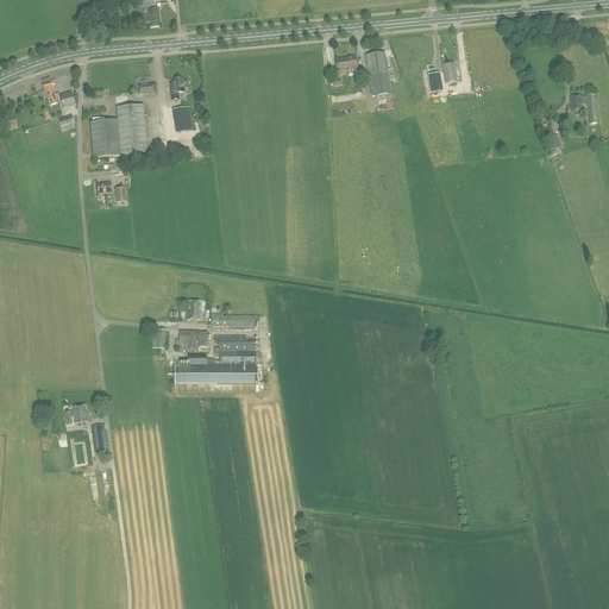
[(135,0),(136,6),(131,6),(131,12),(144,11),(146,11),(145,5),(155,4),(154,0),(135,0)]
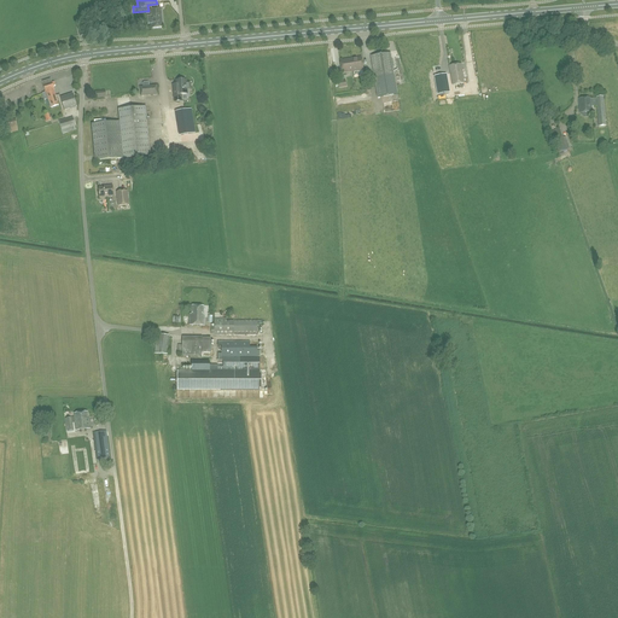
[(163,27),(162,15),(161,9),(158,9),(158,6),(151,6),(151,9),(150,9),(152,28),(163,27)]
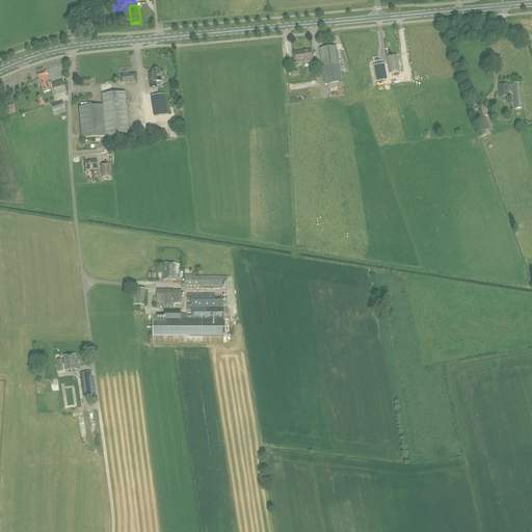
[(336,46),(319,49),(325,84),(342,81),(336,46)]
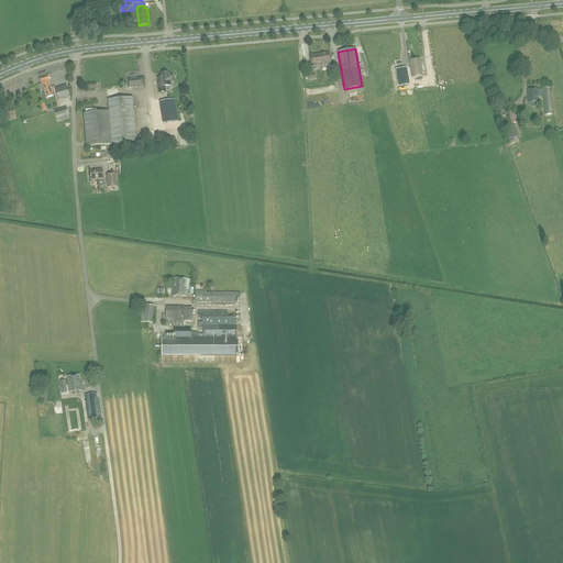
[(329,53),(320,54),(321,65),(331,64),(329,53)]
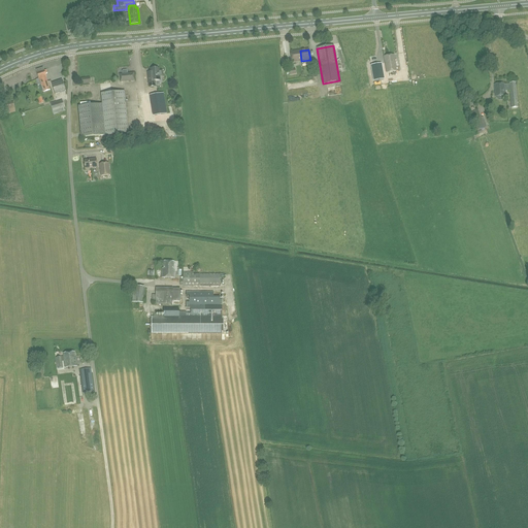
[(301,61),(300,51),(291,53),(293,62),(301,61)]
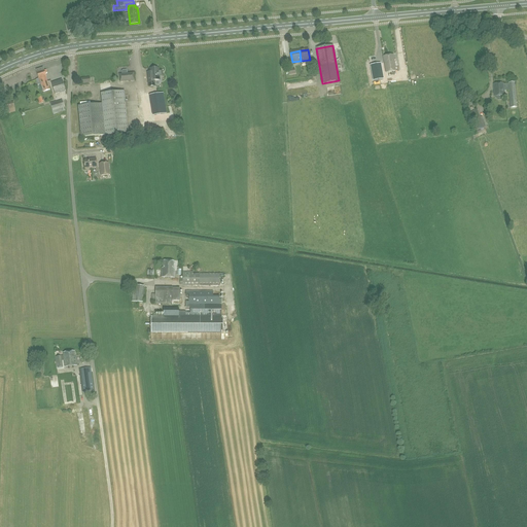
[(383,57),(384,64),(394,63),(393,55),(383,57)]
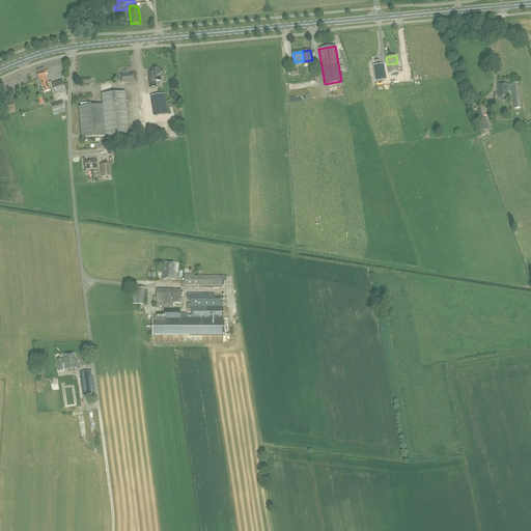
[(386,81),(383,63),(375,64),(376,75),(379,75),(380,82),(386,81)]
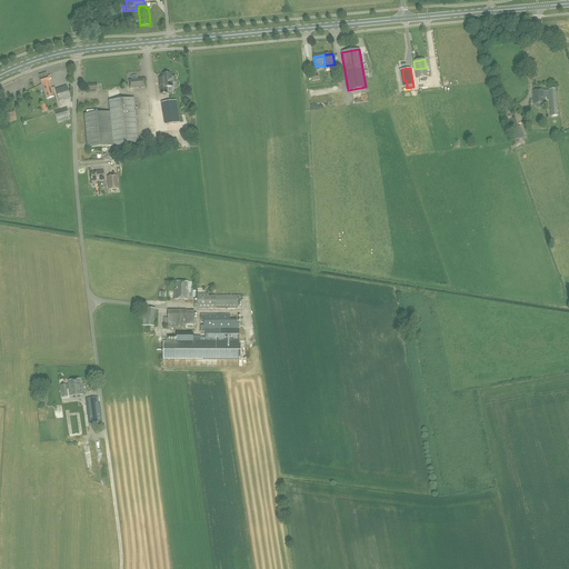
[(428,77),(426,68),(415,69),(417,79),(428,77)]
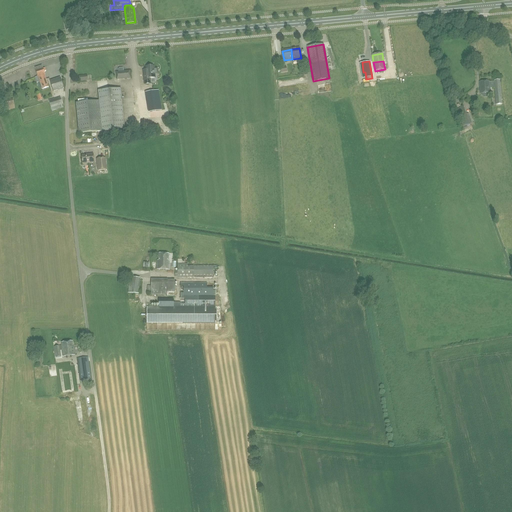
[(40,82),(40,83),(47,81),(45,75),(44,72),(45,72),(45,71),(46,71),(45,68),(43,69),(43,68),(42,66),(35,68),(36,70),(36,71),(38,77),(35,78),(37,83),(40,82)]
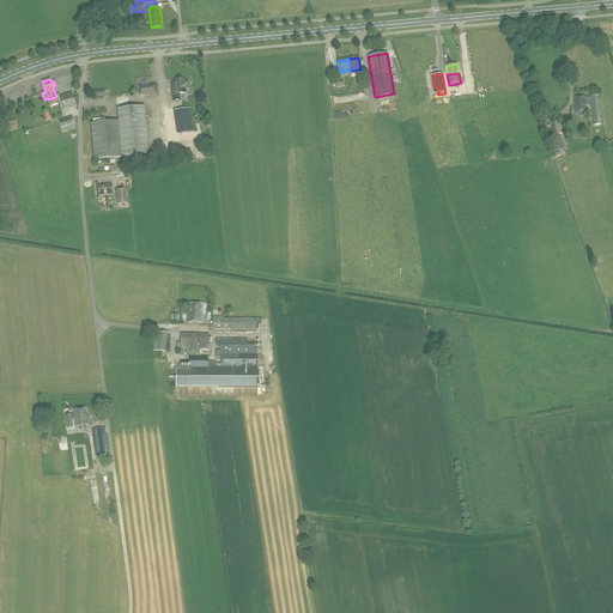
[(171,84),(174,102),(181,101),(180,93),(186,93),(186,89),(188,89),(188,87),(188,86),(188,84),(188,83),(187,82),(184,83),(184,79),(175,80),(175,84),(171,84)]
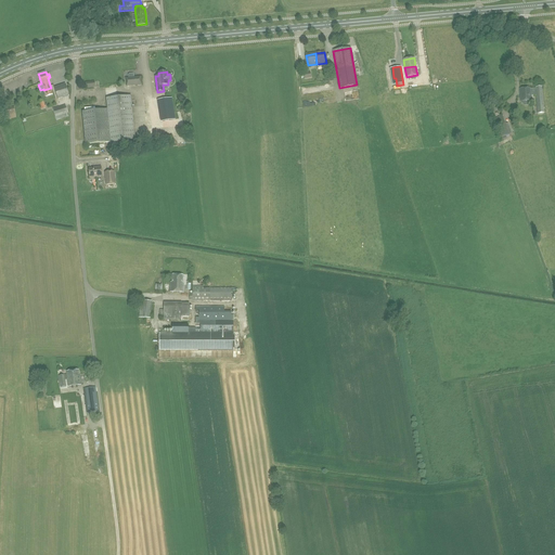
[(142,85),(141,76),(133,77),(133,75),(132,74),(129,75),(129,78),(126,78),(127,87),(142,85)]
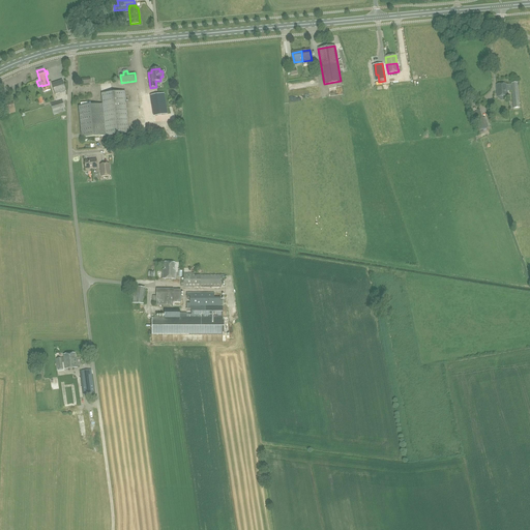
[(62,81),(52,84),(56,94),(66,91),(62,81)]
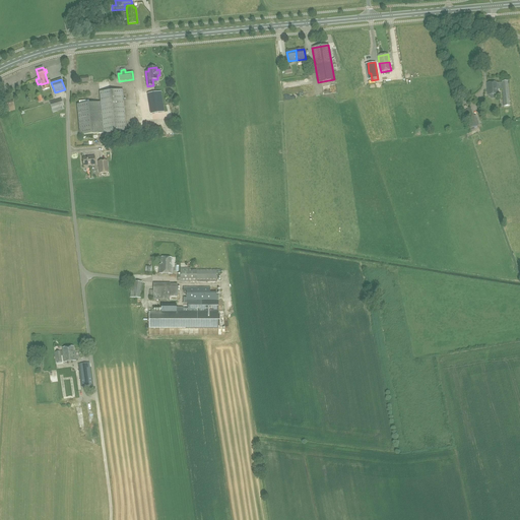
[(497,83),(497,82),(486,83),(488,95),(490,95),(490,96),(491,98),(492,99),(493,99),(494,99),(495,99),(495,98),(496,96),(497,95),(497,94),(498,94),(498,89),(503,89),(504,106),(510,106),(508,81),(502,82),(502,83),(497,83)]
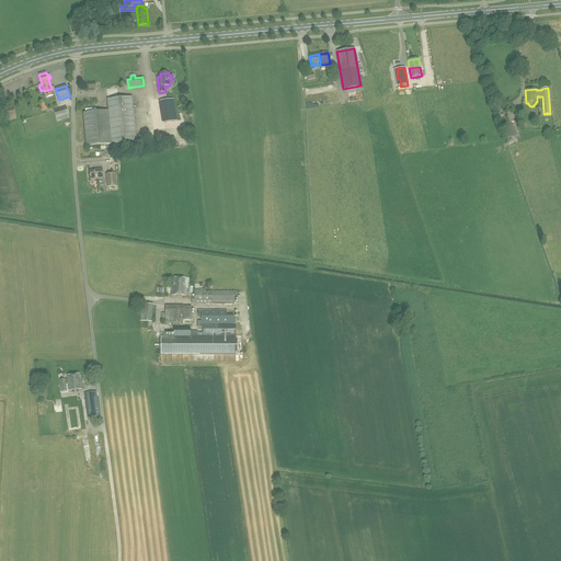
[(54,95),(52,89),(44,91),(46,98),(54,95)]
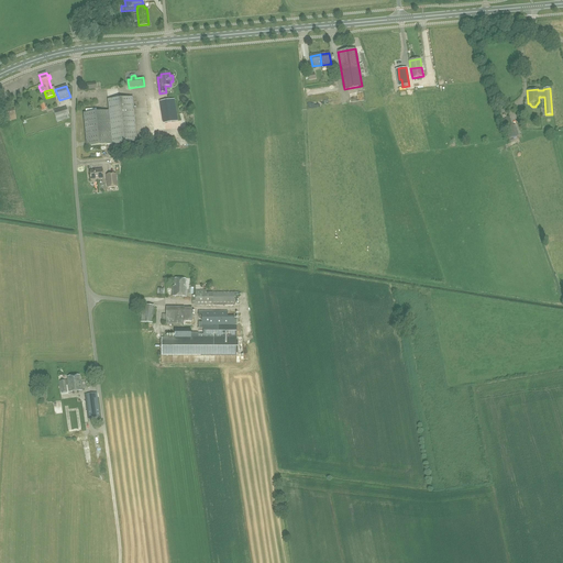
[(87,146),(112,144),(112,148),(117,147),(117,144),(138,142),(133,98),(108,100),(109,111),(84,113),(87,146)]
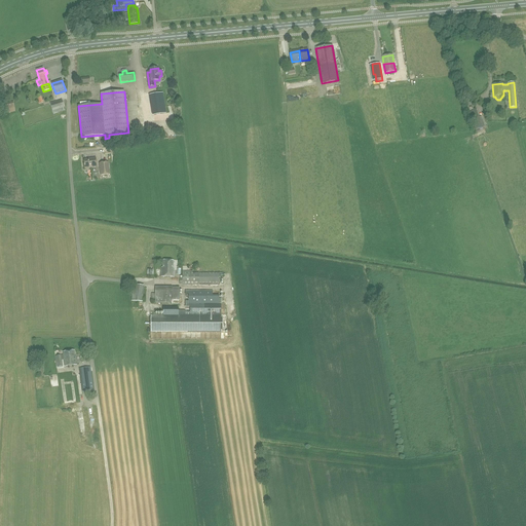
[(154,115),(166,113),(163,94),(151,95),(154,115)]
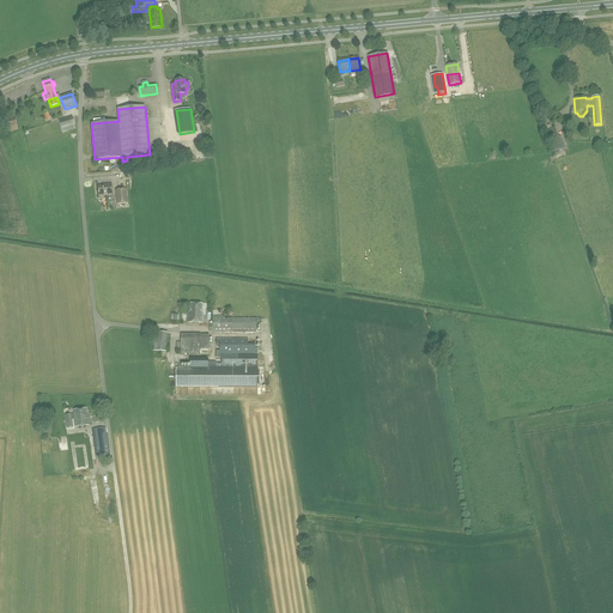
[(59,121),(62,133),(76,128),(74,126),(76,125),(73,119),(66,120),(59,121)]
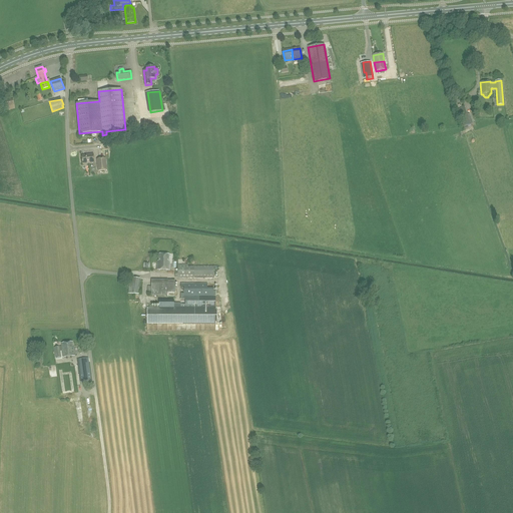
[(468,125),(467,119),(469,118),(465,106),(462,107),(461,103),(460,102),(456,103),(455,104),(457,109),(461,121),(463,127),(468,125)]
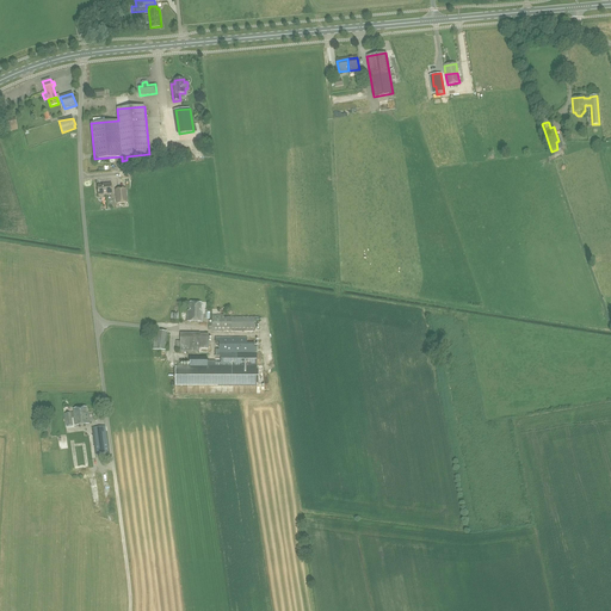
[(99,196),(112,195),(111,184),(105,184),(105,185),(98,186),(99,196)]
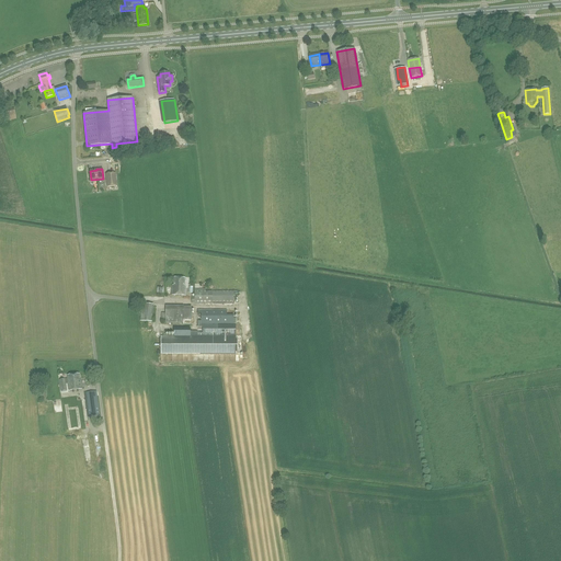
[(116,173),(106,174),(107,187),(117,186),(116,173)]
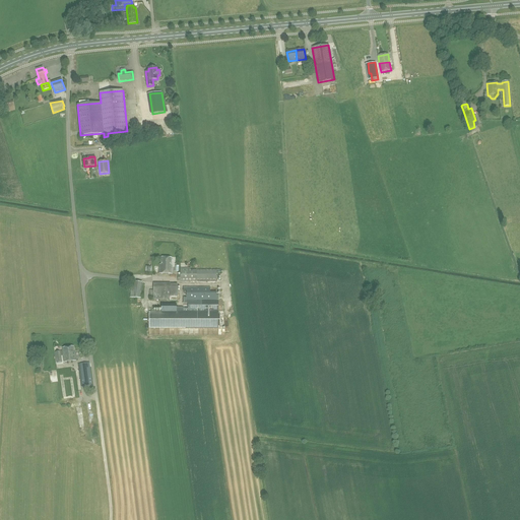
[(173,265),(172,265),(172,258),(161,258),(161,265),(160,265),(159,274),(172,274),(173,265)]
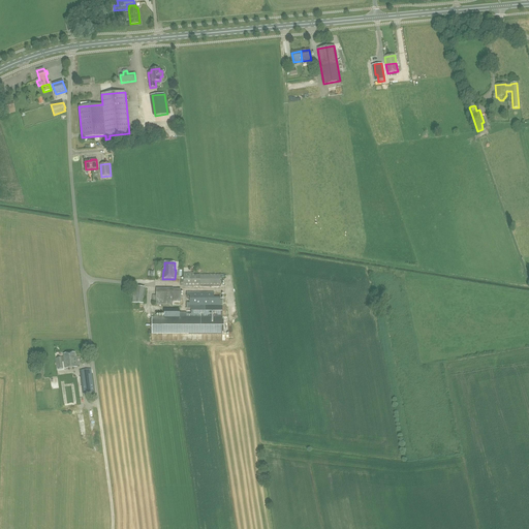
[(184,285),(184,286),(220,286),(220,274),(184,273),(184,280),(181,280),(181,285),(184,285)]
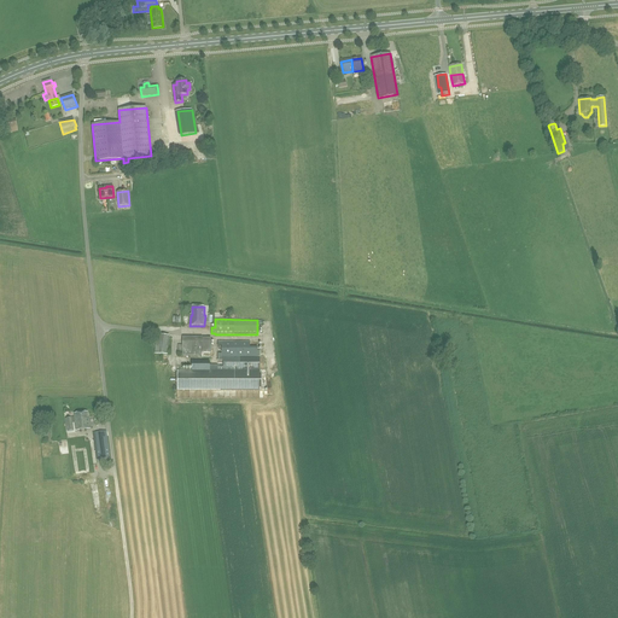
[(169,336),(157,334),(155,354),(167,355),(169,336)]
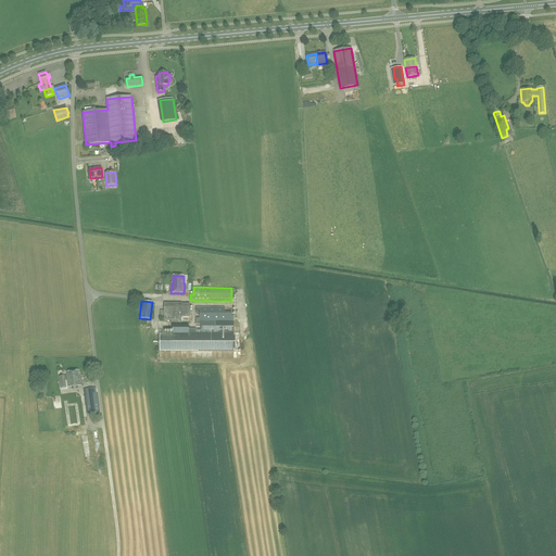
[(161,301),(161,317),(187,317),(187,302),(161,301)]
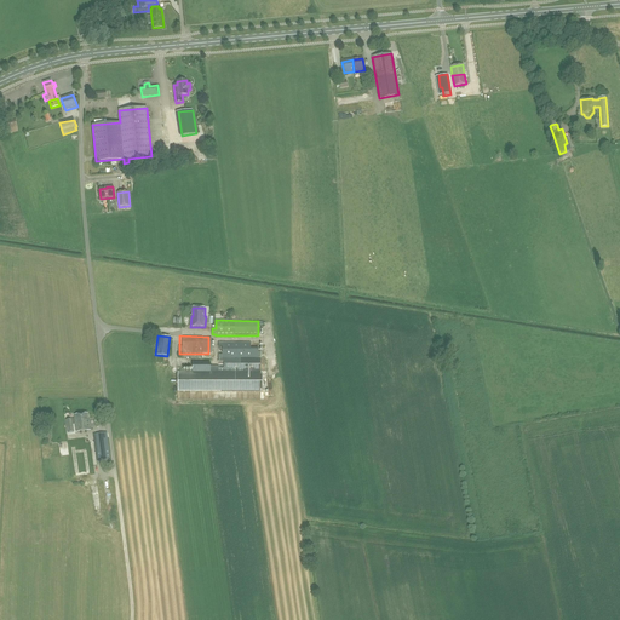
[(260,357),(258,357),(258,343),(219,343),(219,367),(193,367),(193,372),(219,372),(241,372),(260,372),(260,357)]
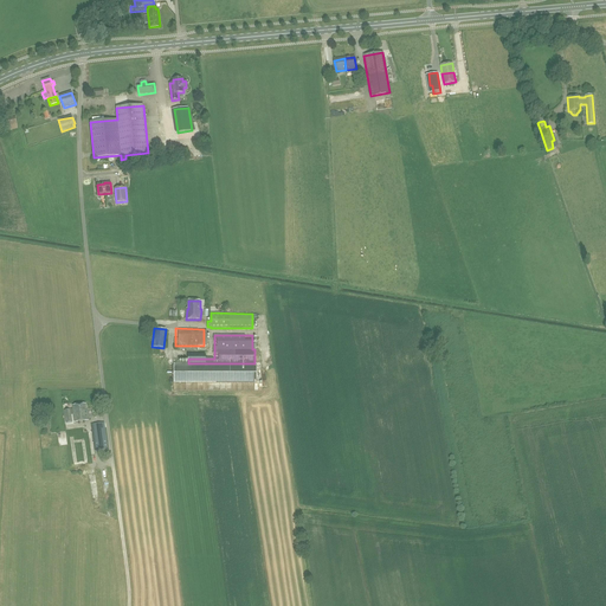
[(174,363),(174,384),(255,384),(255,380),(257,380),(260,380),(260,367),(257,367),(255,367),(255,363),(174,363)]
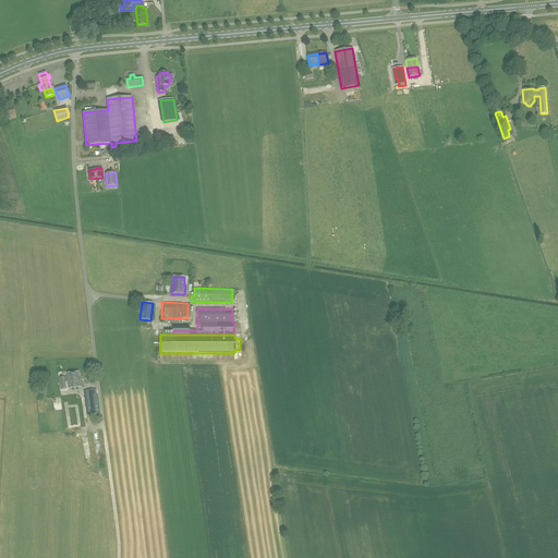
[(69,389),(81,388),(80,372),(67,374),(68,377),(60,378),(61,390),(67,389),(65,380),(68,380),(69,389)]
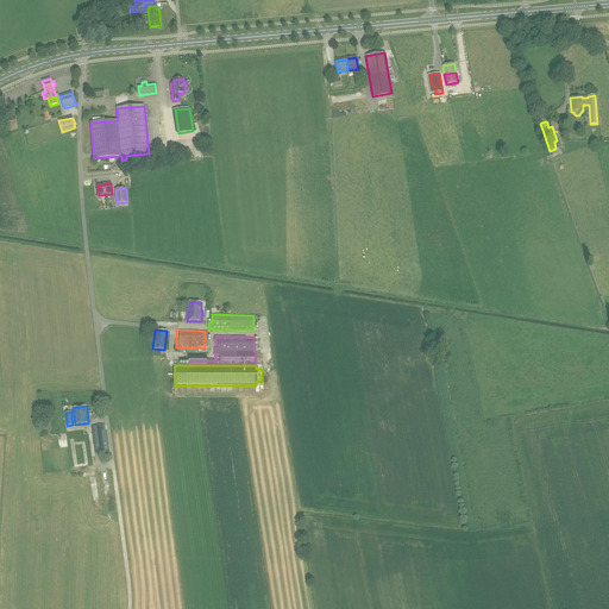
[(105,425),(92,427),(95,453),(108,451),(105,425)]
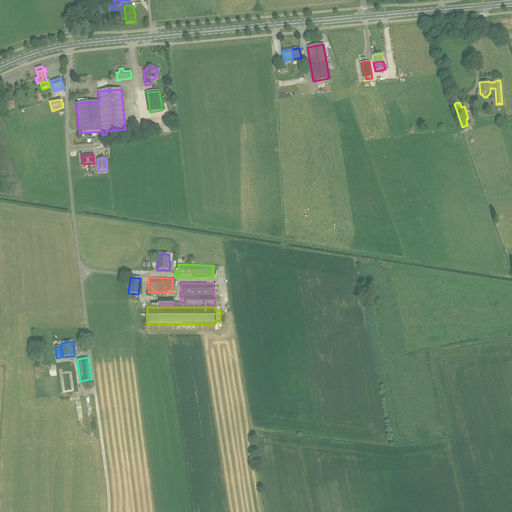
[(66,361),(54,362),(57,390),(74,387),(70,365),(67,366),(66,361)]
